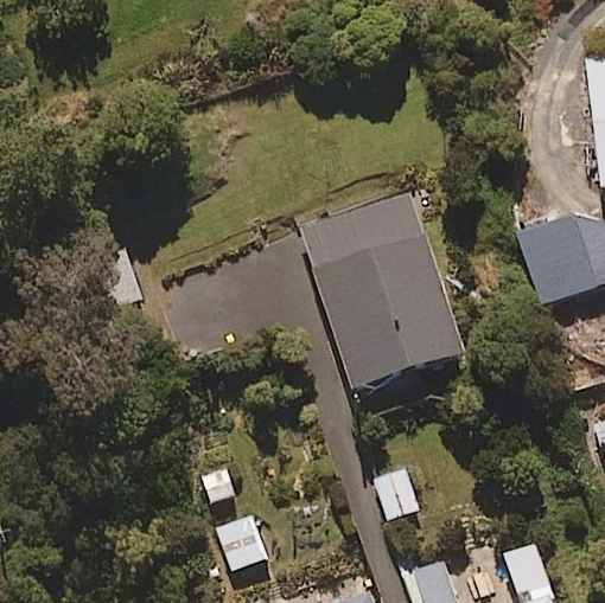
[(604,59),(583,63),(597,190),(604,187),(604,59)]
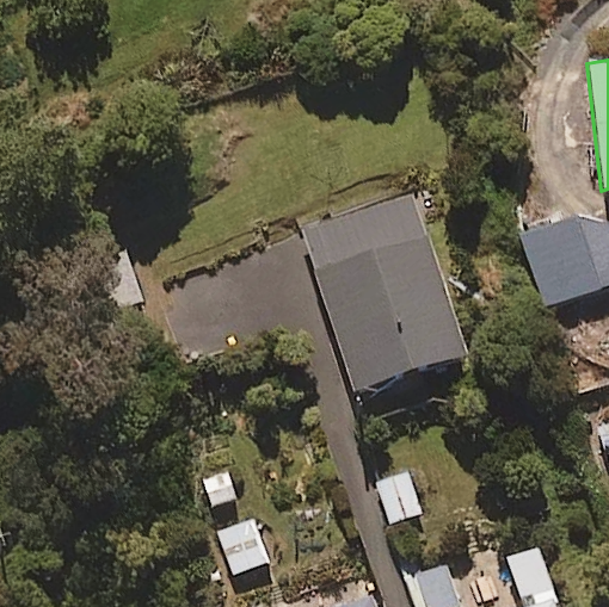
[(465,355),(414,196),(301,230),(352,391),(465,355)]
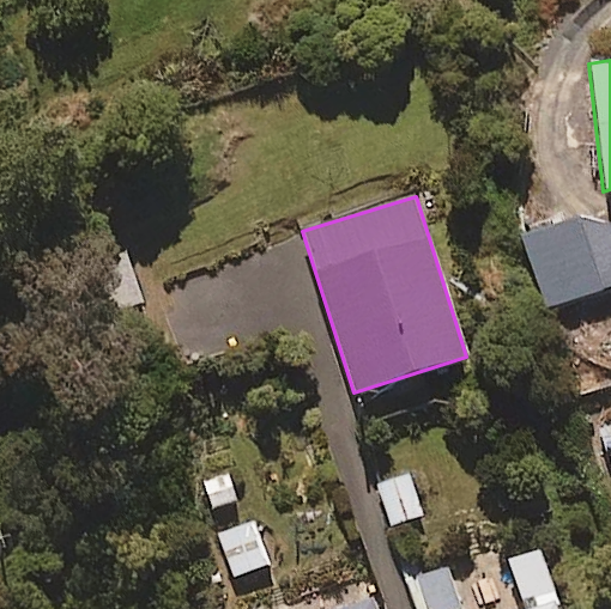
[(610,207),(609,203),(519,238),(545,310),(610,285),(610,207)]
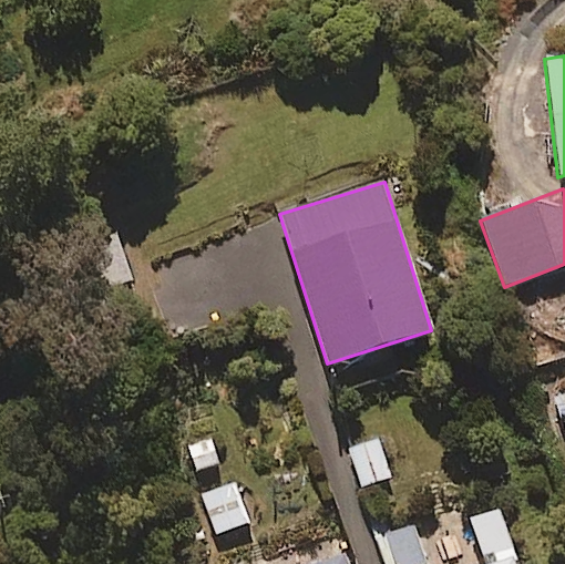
[(252,521),(236,480),(202,493),(217,534),(252,521)]
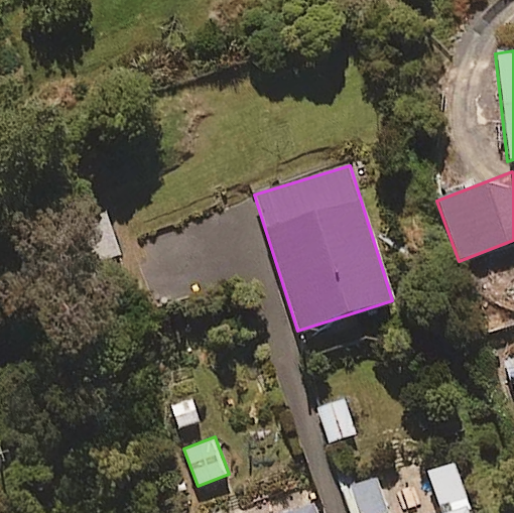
[(471,512),(455,462),(426,470),(438,512),(471,512)]
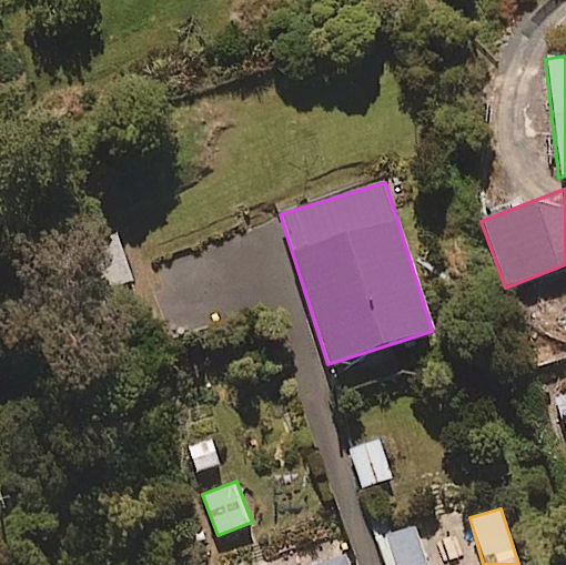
[(427,564),(430,564),(418,525),(386,534),(394,564),(427,564)]
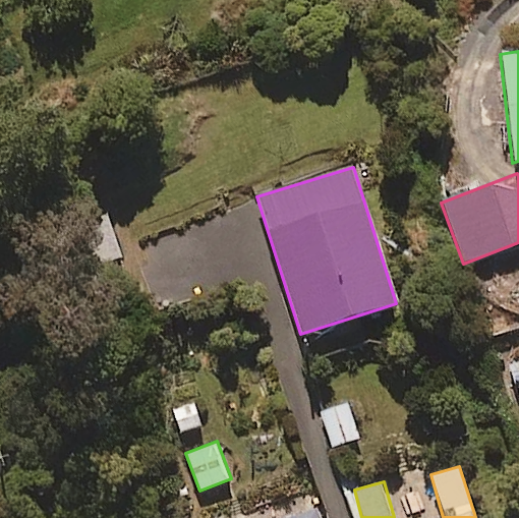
[(205,500),(211,517),(240,517),(232,491),(205,500)]
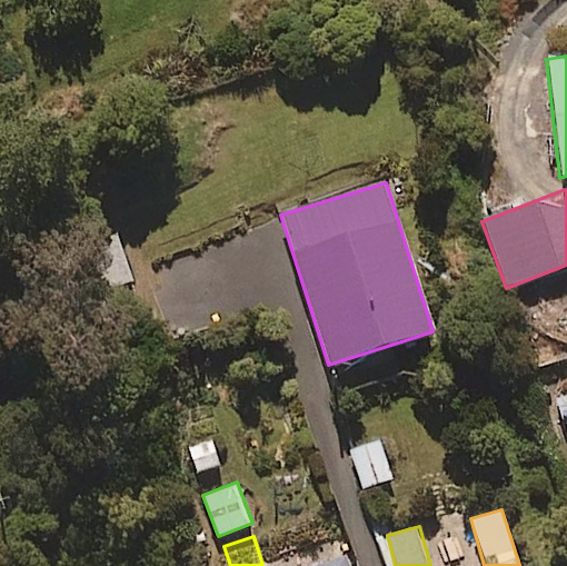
All buildings are outlined.
